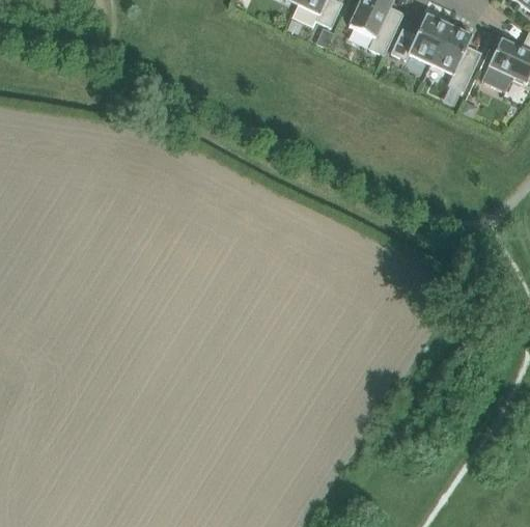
[(299,0),(298,3),(319,12),(316,20),(332,26),(343,2),(338,0),(299,0)]
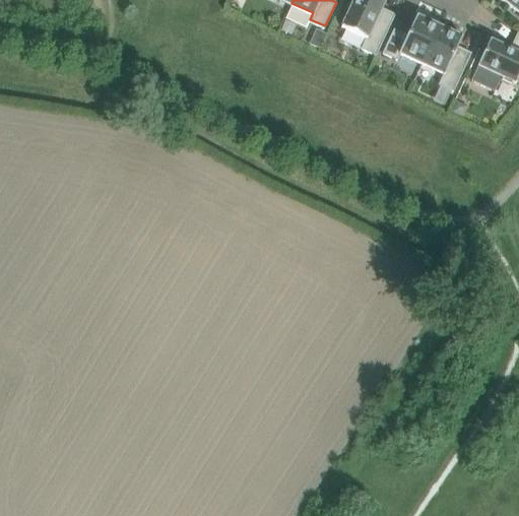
[(352,0),(342,24),(367,36),(362,46),(377,53),(395,12),(382,6),(385,0),(352,0)]
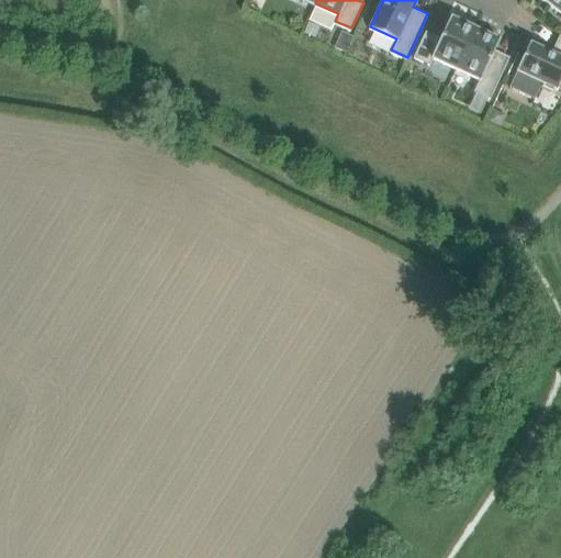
[(547,0),(560,10),(560,0),(547,0)]
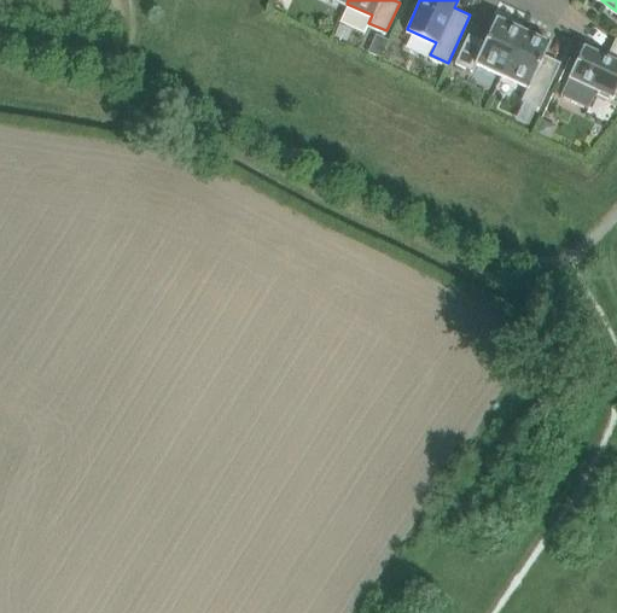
[(477,60),(502,74),(523,29),(522,28),(523,24),(511,18),(508,22),(496,16),(484,40),(469,33),(455,60),(473,69),(477,60)]
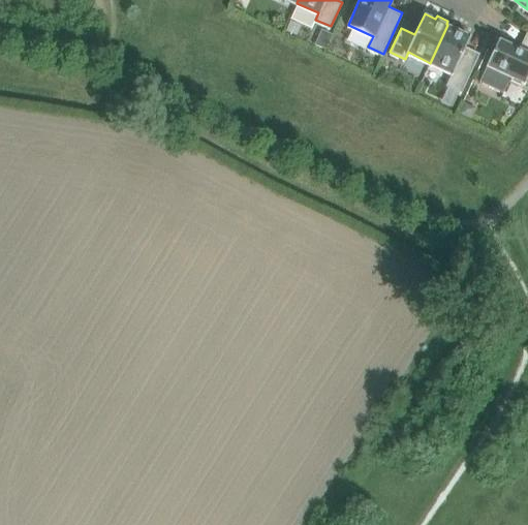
[(447,25),(430,63),(452,73),(447,84),(462,90),(479,52),(466,45),(471,35),(447,25)]
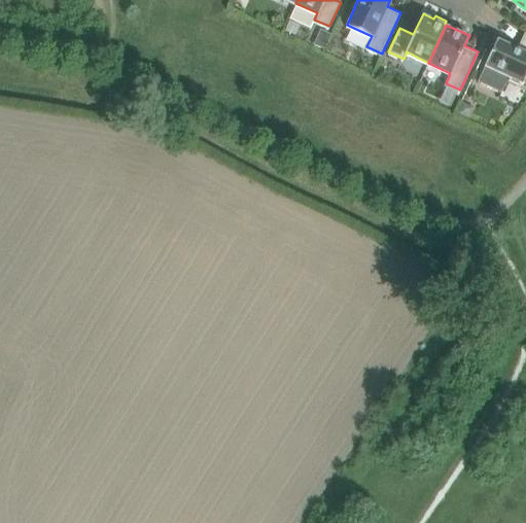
[(332,32),(321,27),(314,42),(325,47),(332,32)]
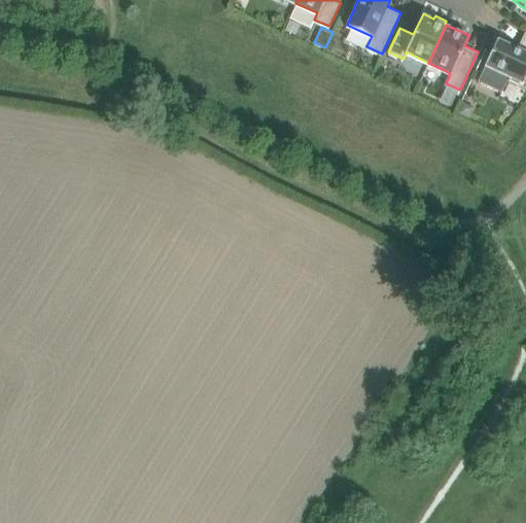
[(518,47),(497,38),(479,78),(503,90),(509,79),(519,84),(521,80),(524,81),(525,78),(525,31),(518,47)]
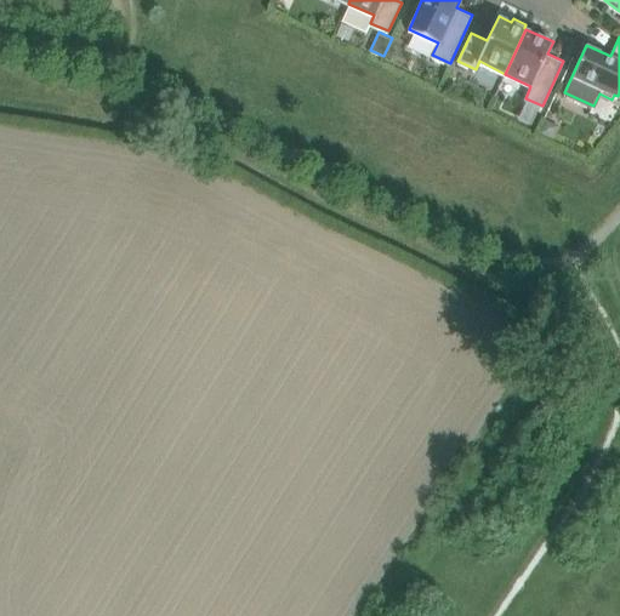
[(545,117),(539,131),(553,137),(559,124),(545,117)]
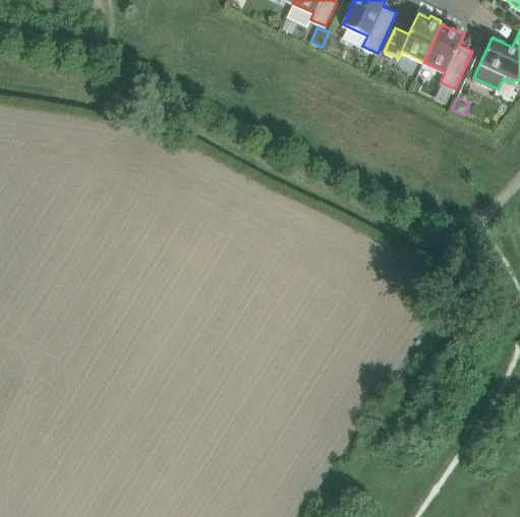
All buildings are outlined.
